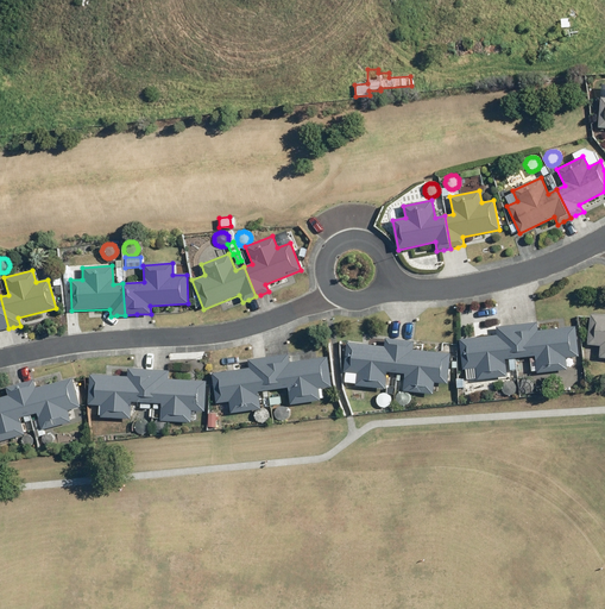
[(600,344),(599,356),(604,356),(604,313),(591,312),(587,343),(600,344)]
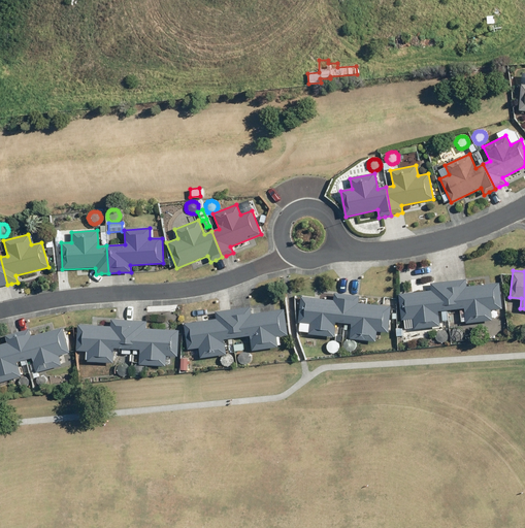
[(443,281),(446,308),(465,306),(466,322),(491,319),(490,308),(502,306),(499,281),(466,285),(465,277),(454,278),(443,281)]
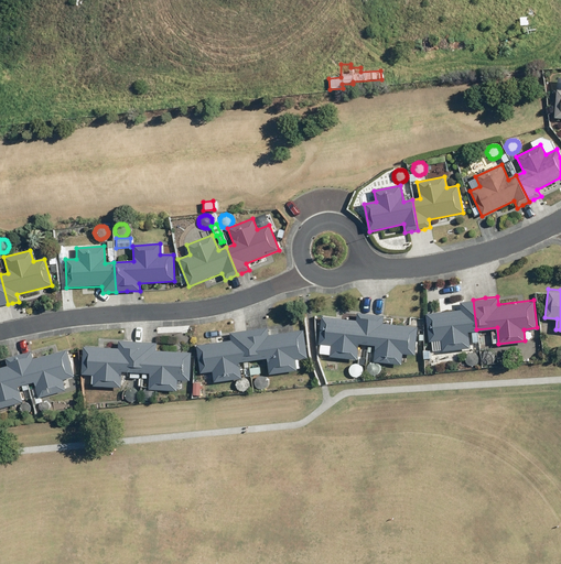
[(470,347),(467,331),(476,329),(473,300),(466,300),(460,301),(461,308),(427,312),(429,339),(441,338),(442,349),(470,347)]
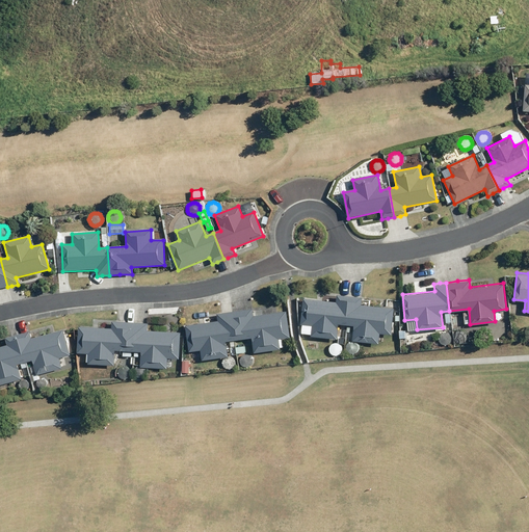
[(303,296),(300,322),(312,324),(310,335),(336,338),(338,321),(346,322),(349,295),(343,294),(337,293),(336,300),(303,296)]
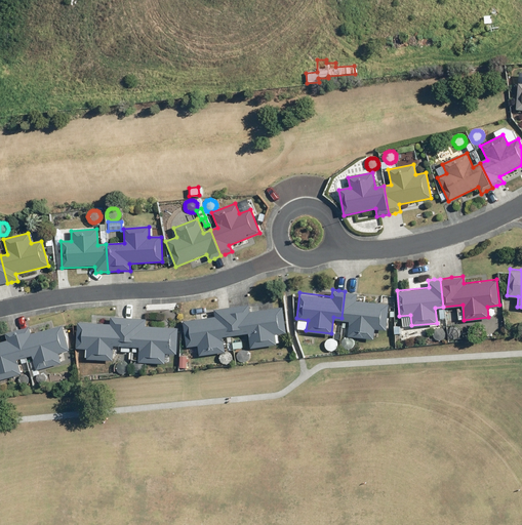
[(342,318),(349,319),(348,335),(374,338),(375,327),(386,328),(389,304),(356,299),(356,292),(350,291),(345,291),(342,318)]
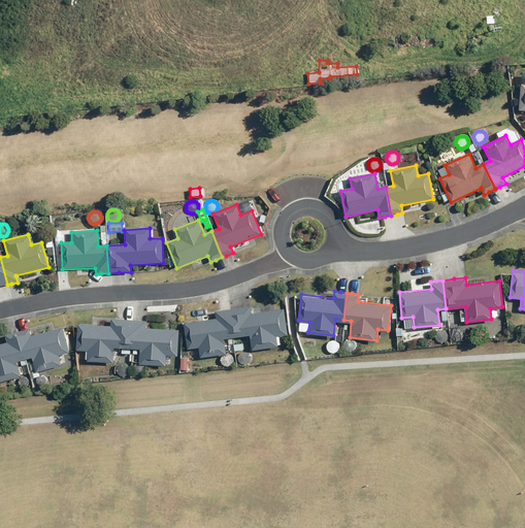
[(226,309),(230,337),(250,334),(252,349),(277,345),(275,335),(288,333),(284,307),(251,312),(250,305),(240,307),(226,309)]
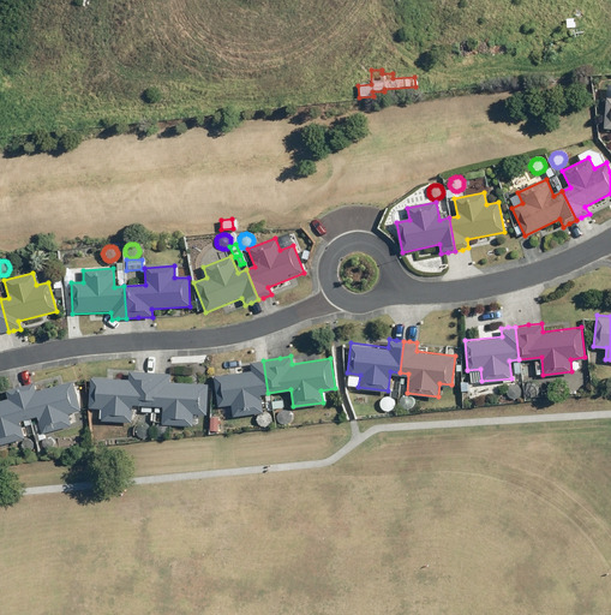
[(251,369),(214,375),(219,405),(231,402),(232,416),(262,411),(259,394),(268,393),(263,360),(257,360),(250,362),(251,369)]
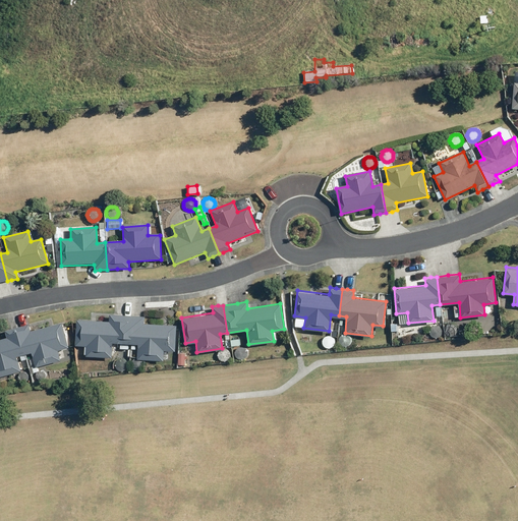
[(74,344),(85,344),(85,355),(111,356),(112,341),(119,342),(118,348),(126,348),(127,342),(129,342),(131,315),(119,314),(109,313),(109,320),(76,317),(74,344)]
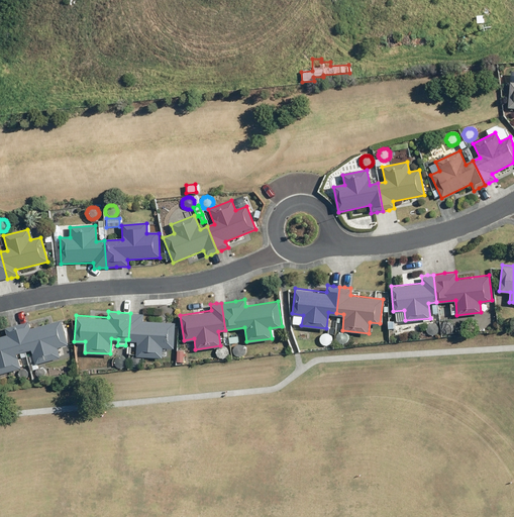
[(130,313),(128,339),(128,345),(132,345),(133,340),(137,340),(136,355),(162,356),(163,346),(173,347),(174,321),(141,320),(142,313),(134,313),(130,313)]
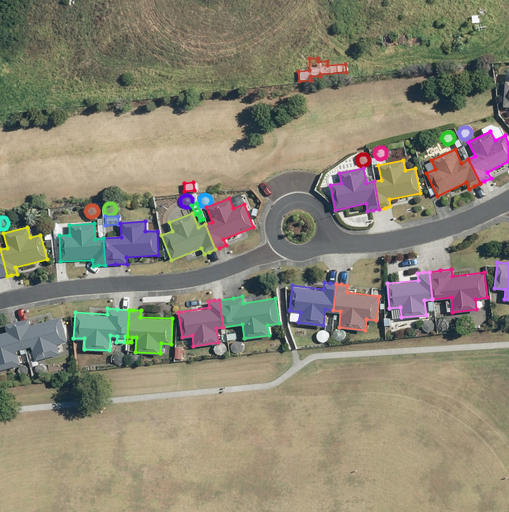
[(16,321),(23,347),(30,345),(34,359),(58,352),(56,343),(67,340),(60,316),(29,324),(27,318),(22,319),(16,321)]
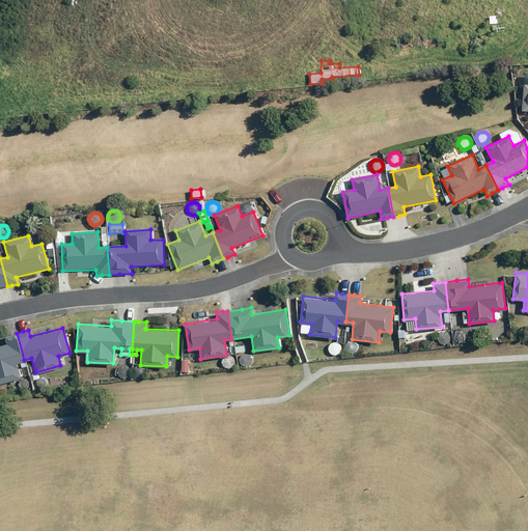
[(436,342),(438,343),(440,344),(442,344),(444,344),(445,343),(447,341),(447,339),(447,337),(446,335),(445,334),(443,333),(441,332),(439,332),(438,333),(436,335),(435,336),(435,338),(435,340),(436,342)]
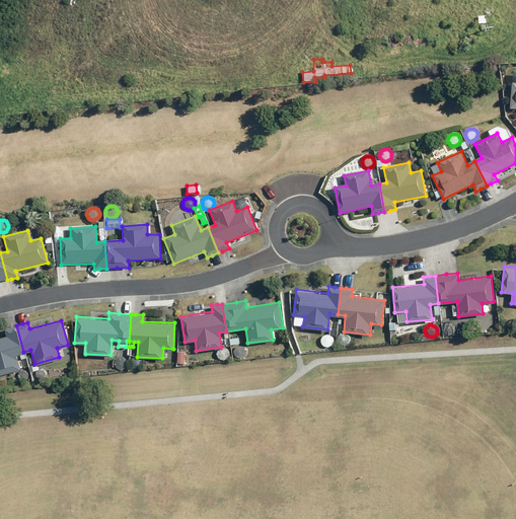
[(443,335),(445,336),(447,337),(449,338),(451,337),(452,336),(454,334),(454,331),(454,329),(453,327),(452,326),(450,325),(448,324),(446,325),(445,325),(443,327),(442,328),(442,330),(442,332),(443,335)]
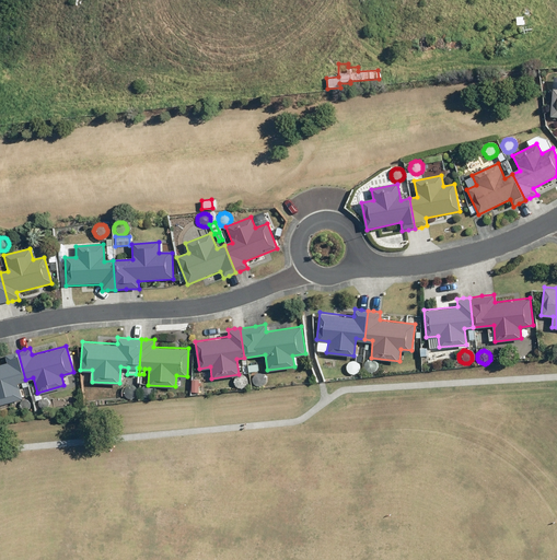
[(7,362),(0,363),(0,403),(21,398),(16,382),(25,380),(18,351),(11,352),(4,354),(7,362)]
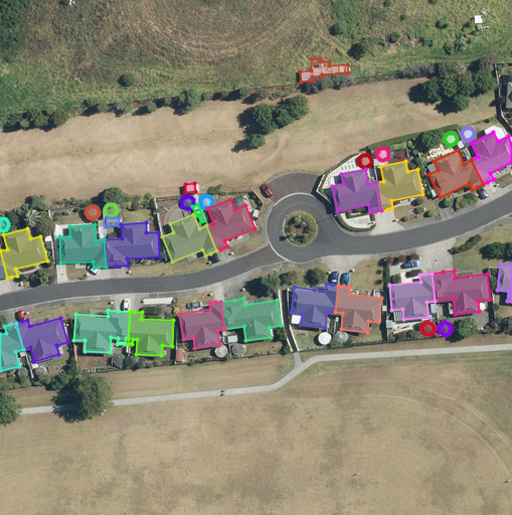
[(335,341),(336,342),(338,343),(340,343),(342,343),(344,342),(345,340),(346,338),(346,336),(345,334),(343,332),(342,331),(340,331),(338,331),(336,332),(335,333),(334,335),(333,337),(334,339),(335,341)]
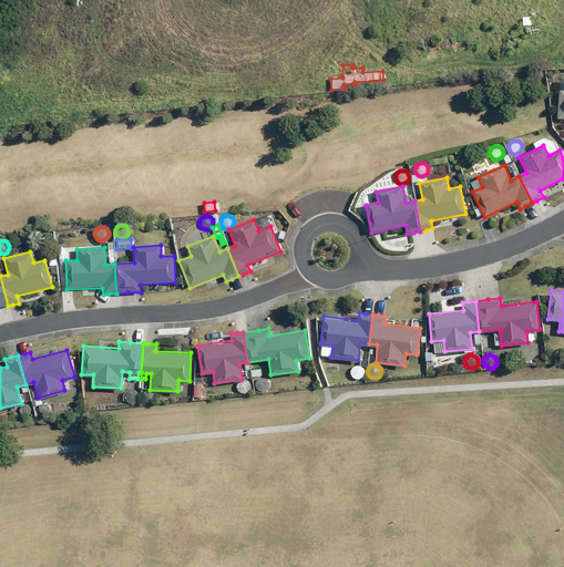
[(350,378),(352,379),(354,380),(357,380),(359,379),(360,378),(361,377),(362,374),(362,372),(361,370),(360,368),(358,367),(356,367),(354,367),(351,368),(350,369),(349,371),(349,373),(349,375),(350,378)]
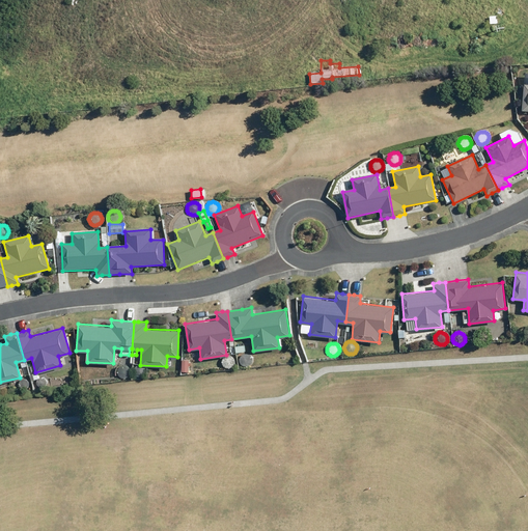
[(239,365),(240,366),(242,367),(244,367),(246,367),(248,365),(249,364),(250,362),(250,360),(249,358),(248,356),(246,355),(244,355),(242,355),(240,356),(239,357),(238,359),(238,361),(238,363),(239,365)]
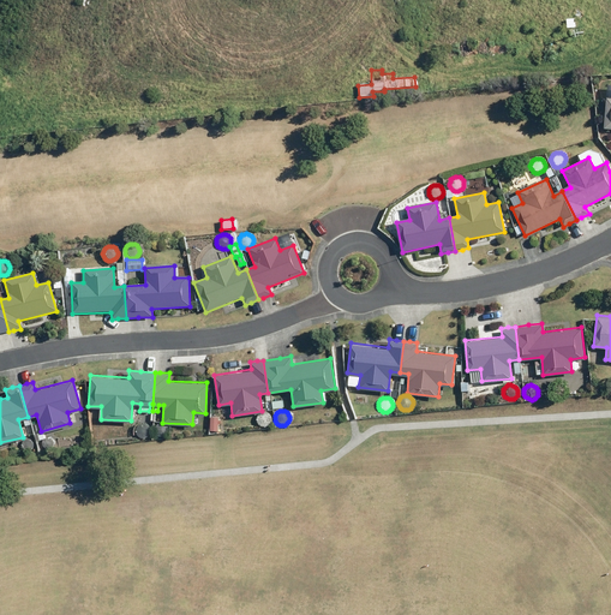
[(257,424),(258,427),(261,428),(263,428),(265,427),(268,425),(269,424),(270,422),(270,419),(269,417),(268,415),(265,413),(263,413),(261,413),(258,415),(257,416),(256,418),(256,421),(256,423),(257,424)]
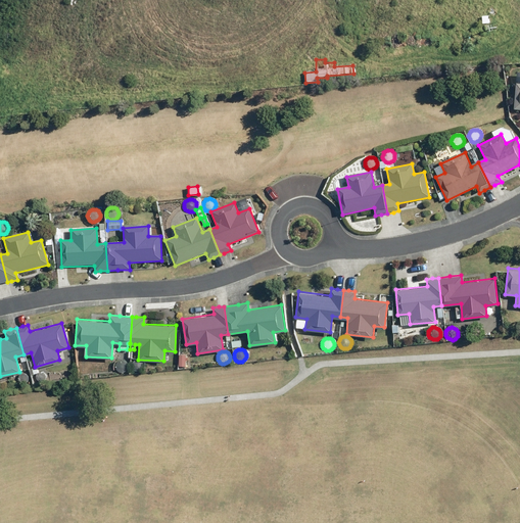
[(132,371),(134,372),(136,373),(138,373),(140,372),(141,371),(143,370),(143,368),(143,366),(143,364),(141,362),(139,361),(137,361),(135,361),(134,362),(132,363),(131,365),(131,367),(131,369),(132,371)]
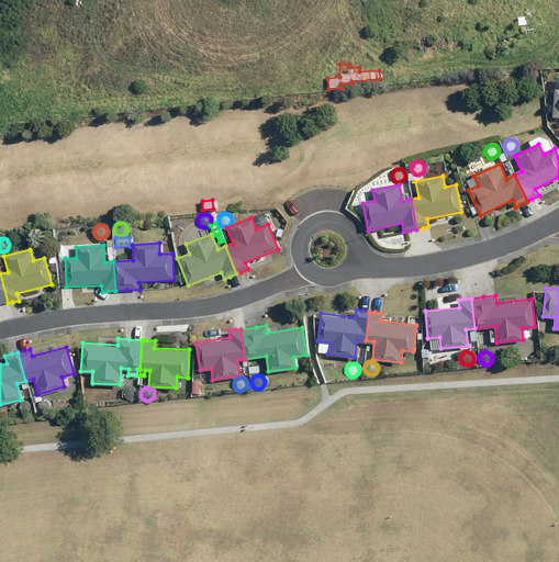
[(123,400),(124,401),(126,402),(129,402),(131,402),(133,400),(134,398),(135,396),(135,394),(134,392),(133,390),(131,389),(129,389),(126,389),(124,390),(123,391),(122,393),(122,395),(122,397),(123,400)]
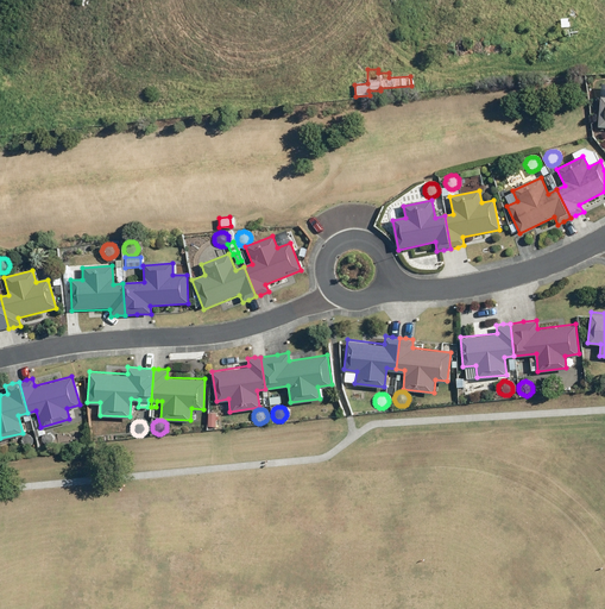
[(41,444),(42,445),(44,445),(45,446),(48,445),(49,444),(50,443),(51,441),(50,439),(50,438),(49,435),(48,435),(45,434),(44,435),(42,435),(41,437),(41,439),(39,440),(41,441),(41,444)]
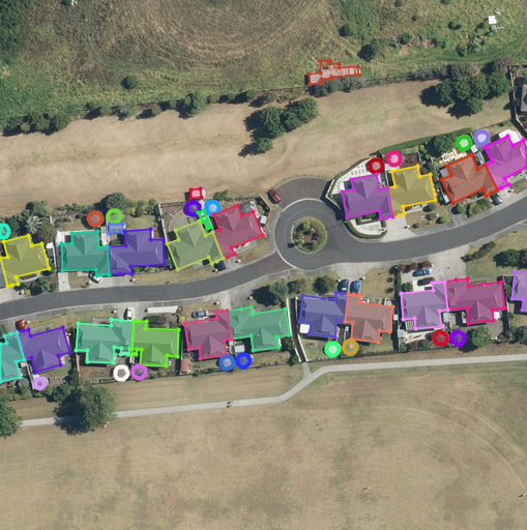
[(18,387),(19,388),(21,388),(22,389),(24,388),(25,387),(26,386),(26,385),(26,383),(26,382),(25,381),(23,380),(22,379),(20,380),(19,380),(18,381),(17,383),(17,384),(17,385),(18,387)]
